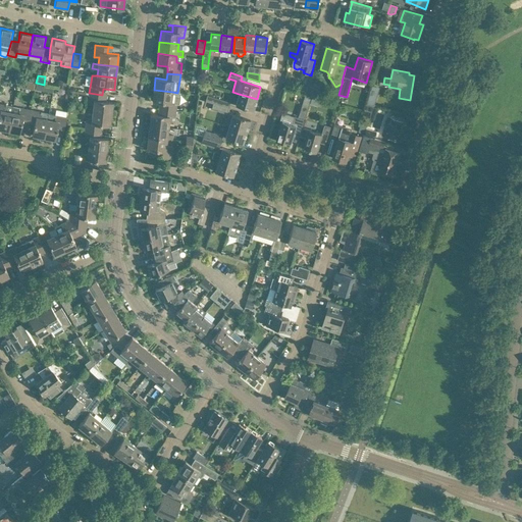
[(378,95),(382,79),(374,76),(369,93),(378,95)]
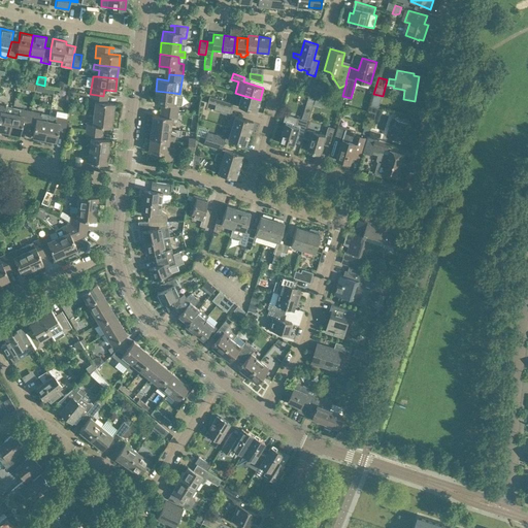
[(323,98),(326,86),(312,83),(309,95),(323,98)]
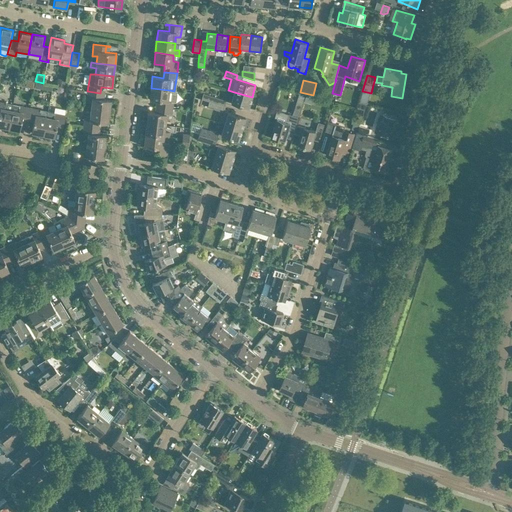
[(177,91),(169,90),(151,88),(149,99),(160,101),(159,107),(172,108),(173,102),(175,102),(177,91)]
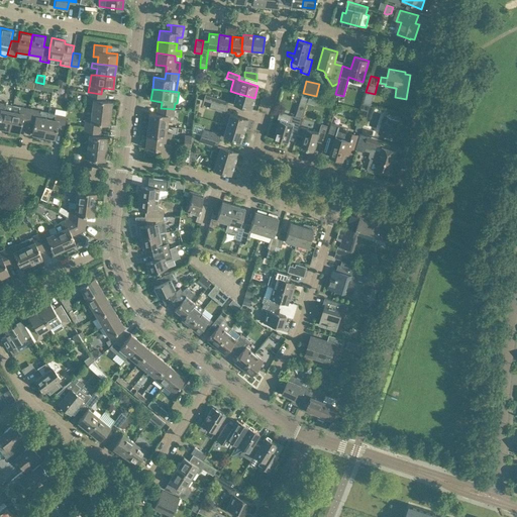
[(101,100),(101,94),(88,92),(87,103),(92,104),(92,110),(110,113),(112,101),(101,100)]
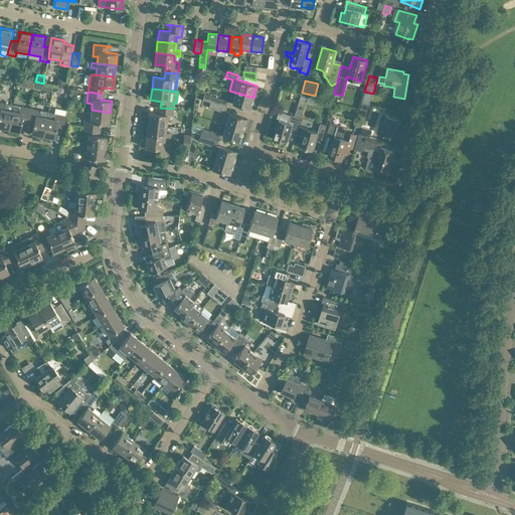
[(249,109),(253,98),(235,93),(232,104),(249,109)]
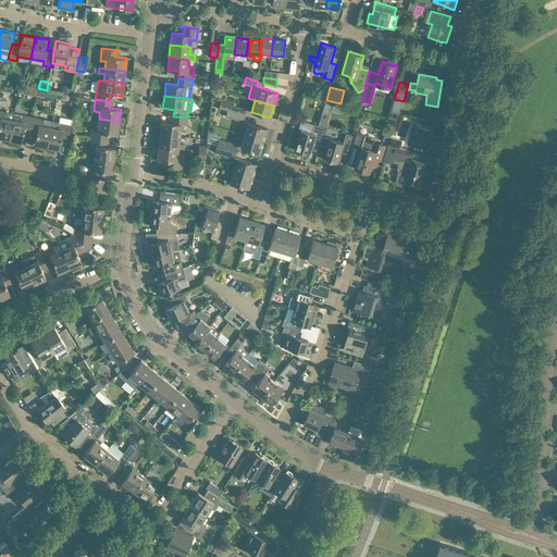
[(221,102),(220,108),(227,110),(244,115),(246,109),(221,102)]
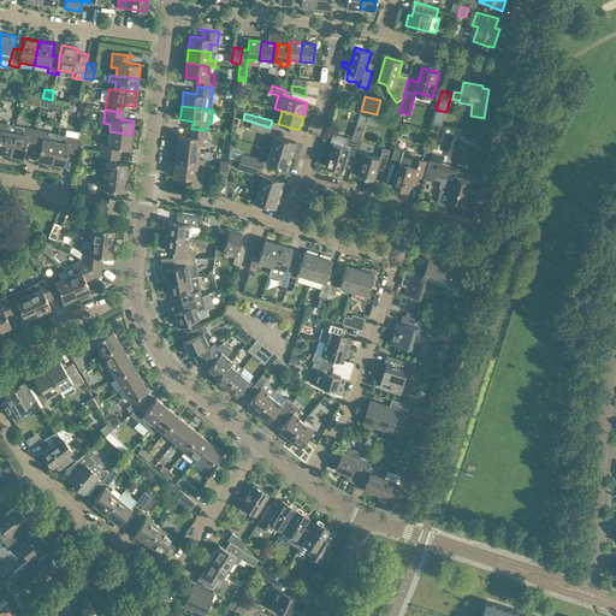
[(437,113),(433,124),(442,126),(445,116),(437,113)]
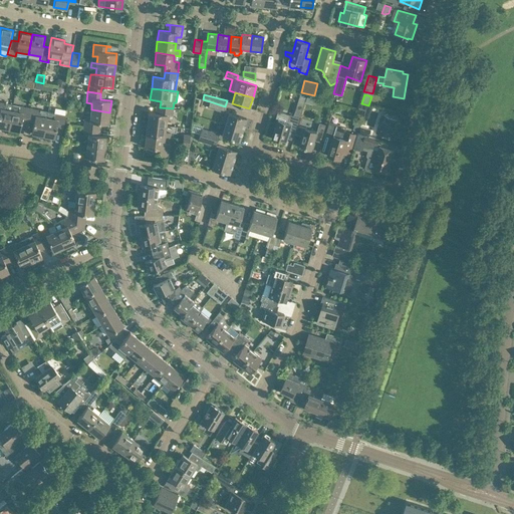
[(225,106),(210,101),(208,108),(223,112),(225,106)]
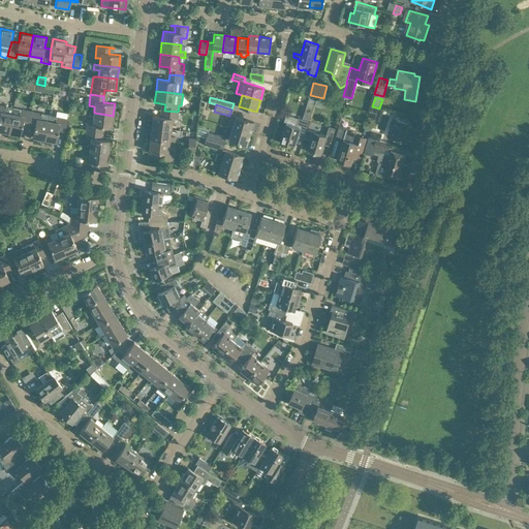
[(0,105),(0,130),(8,132),(11,114),(13,109),(0,105)]
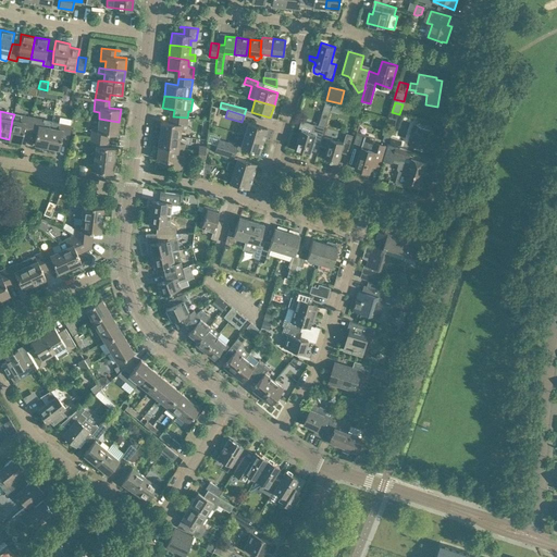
[(12,120),(9,139),(21,141),(23,131),(29,132),(33,118),(21,115),(14,114),(12,120)]
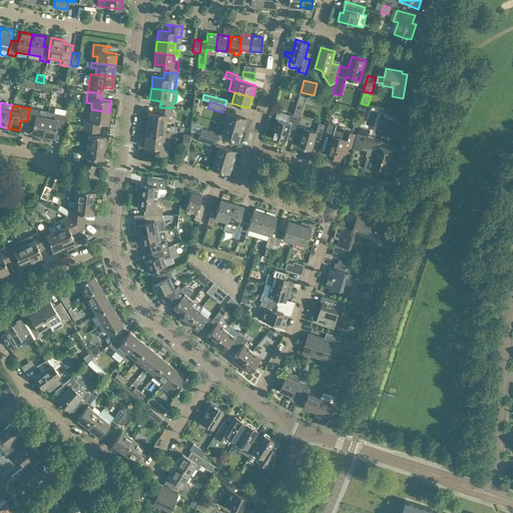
[(171,120),(172,108),(159,107),(159,113),(148,112),(146,123),(165,125),(166,119),(171,120)]
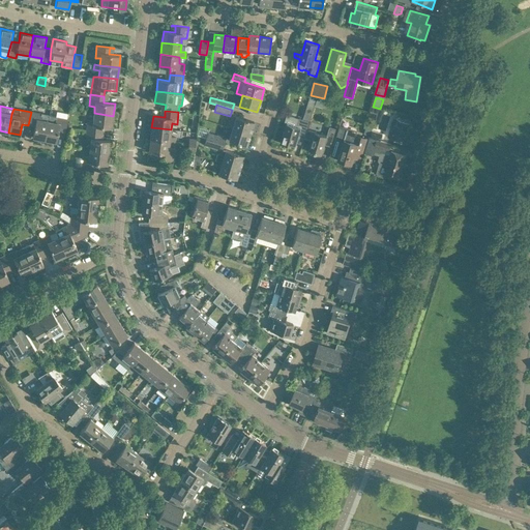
[(45,140),(49,116),(31,112),(28,125),(34,126),(32,138),(45,140)]
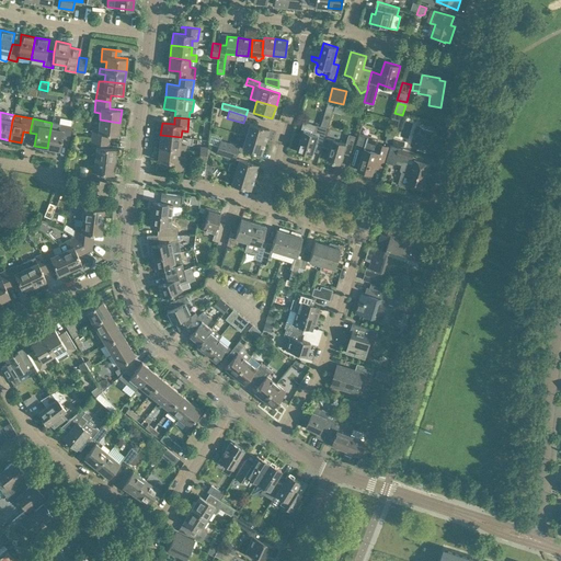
[(437,125),(421,118),(419,126),(418,125),(412,145),(430,150),(434,137),(435,138),(437,132),(435,130),(437,125)]
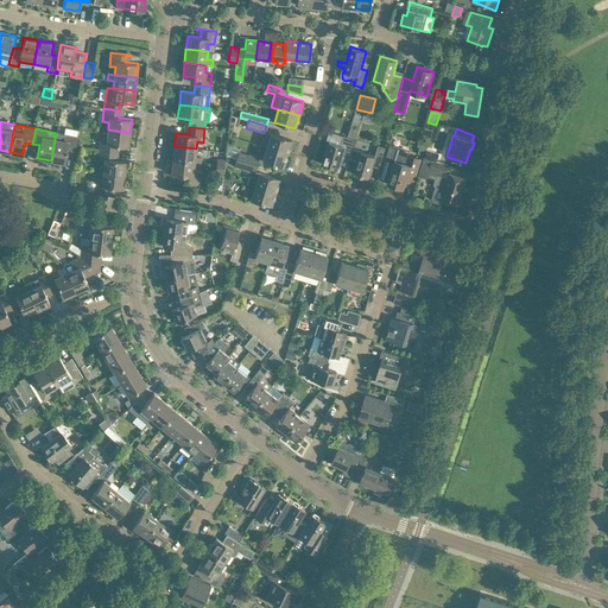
[(128,146),(130,133),(108,130),(107,138),(100,137),(99,150),(114,152),(115,145),(128,146)]
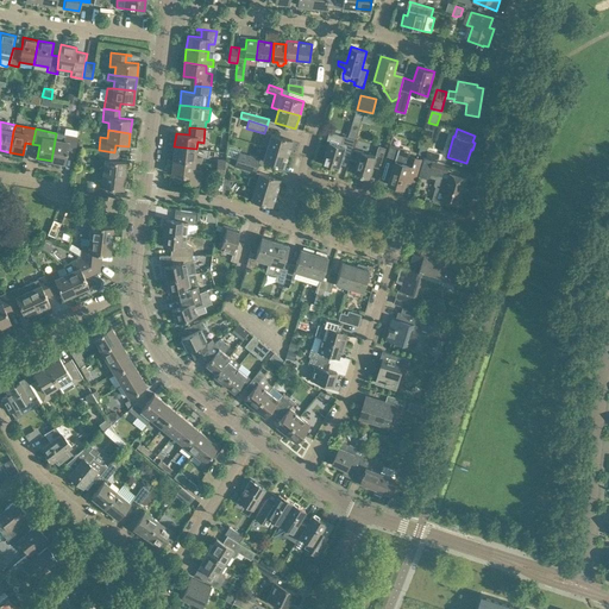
[(330,142),(324,163),(334,167),(334,164),(340,165),(343,157),(350,159),(356,139),(334,133),(330,132),(328,137),(327,140),(330,142)]
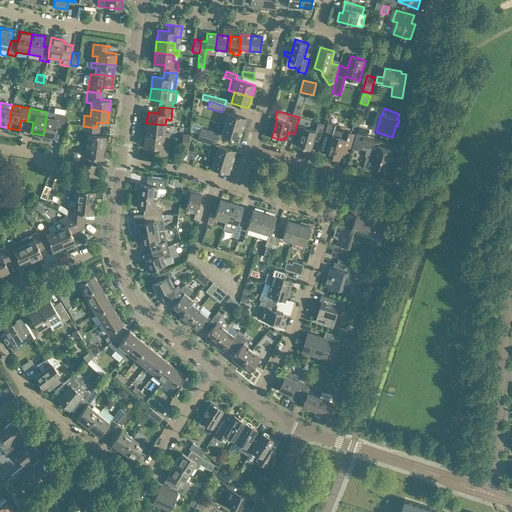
[(48,112),(43,135),(54,137),(56,127),(62,128),(65,115),(48,112)]
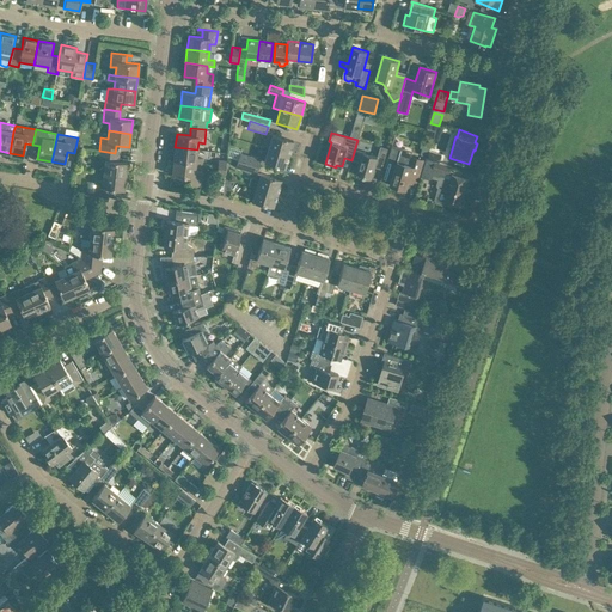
[(289,154),(293,141),(273,135),(268,134),(267,139),(263,138),(261,146),(268,148),(289,154)]
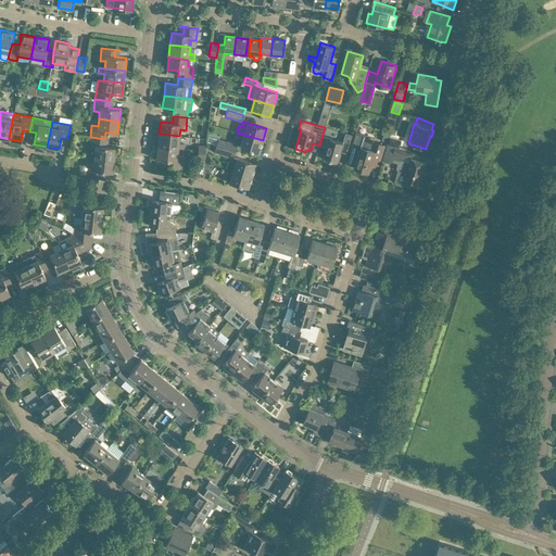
[(370,150),(362,147),(365,134),(356,130),(346,164),(355,166),(355,167),(369,172),(374,159),(380,160),(384,147),(373,142),(370,150)]
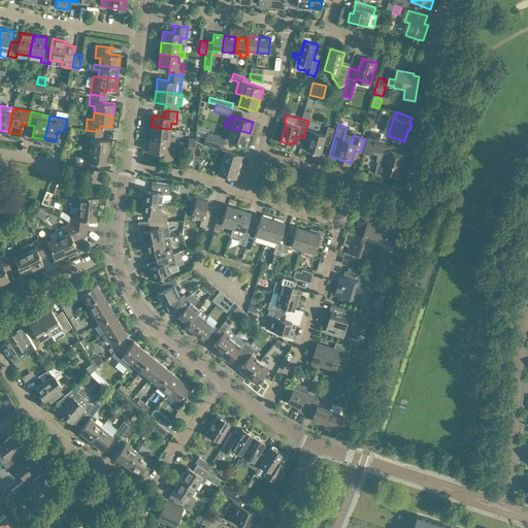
[(314,131),(308,149),(314,151),(314,152),(321,154),(324,144),(329,146),(335,128),(329,126),(326,135),(314,131)]
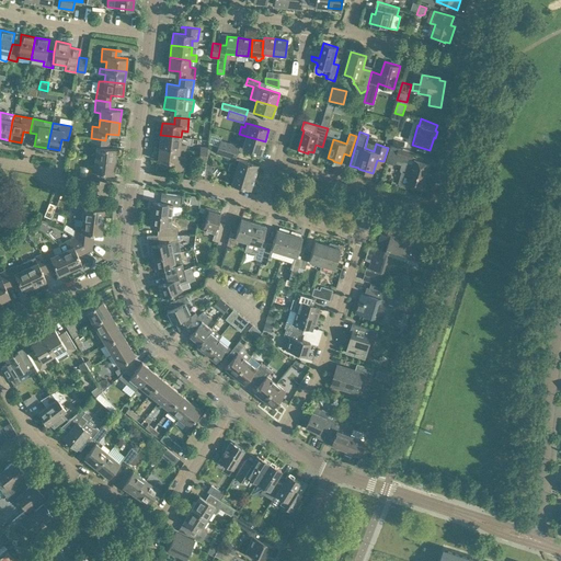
[(180,145),(181,137),(160,135),(159,148),(179,150),(185,151),(185,145),(180,145)]
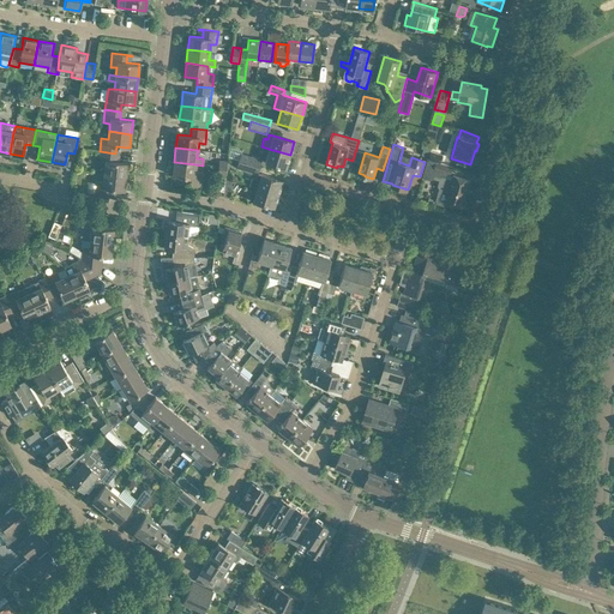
[(286,169),(290,155),(269,149),(265,162),(286,169)]
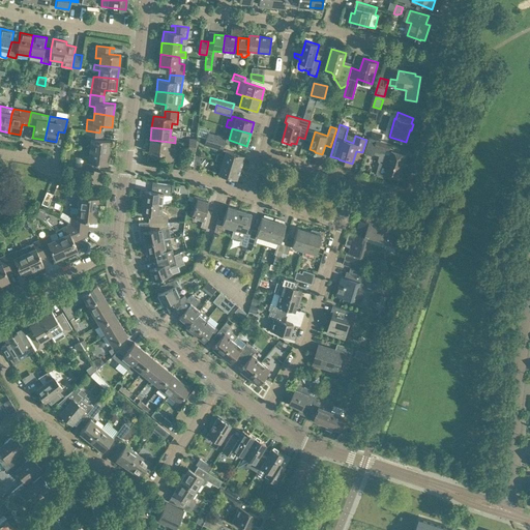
[(98,139),(99,133),(86,130),(85,143),(90,143),(89,150),(109,152),(110,141),(98,139)]
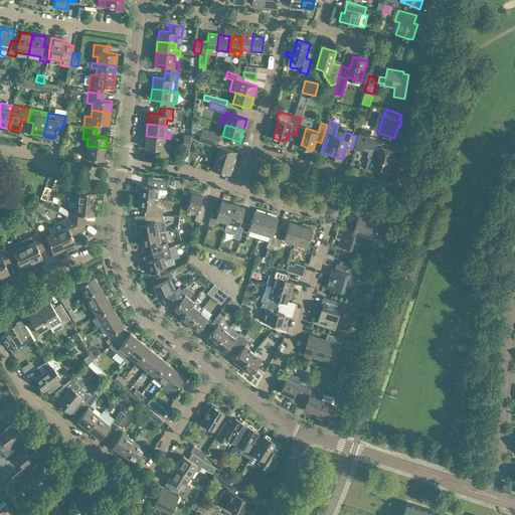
[(362,127),(359,134),(366,136),(370,137),(372,130),(362,127)]
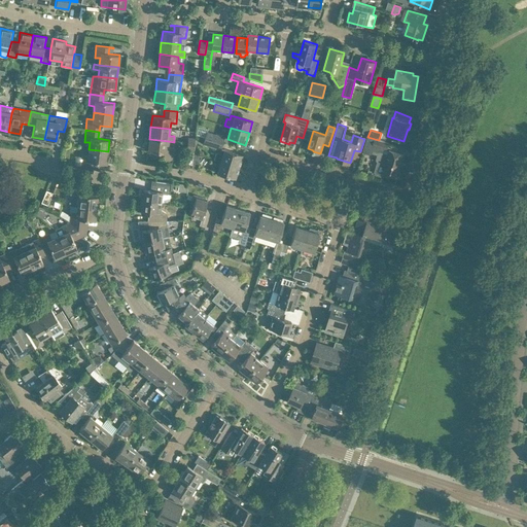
[(206,133),(205,138),(222,143),(223,138),(206,133)]
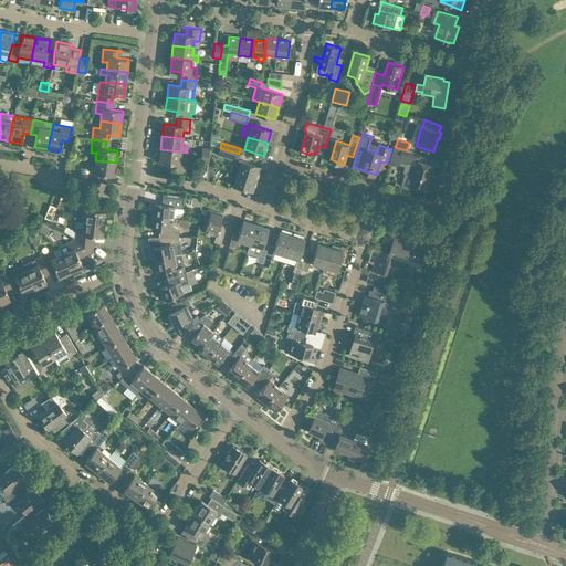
[(395,147),(389,164),(397,167),(400,165),(400,163),(406,164),(404,171),(405,175),(402,185),(402,187),(405,188),(409,189),(410,186),(427,190),(435,167),(418,161),(416,161),(409,159),(400,156),(402,149),(395,147)]
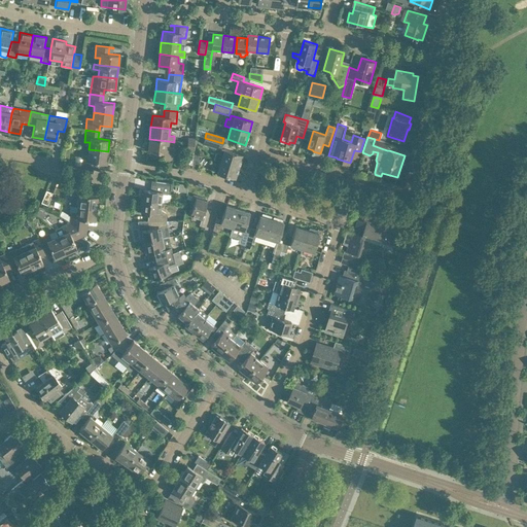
[(186,151),(185,164),(191,165),(194,153),(195,139),(188,138),(186,151)]
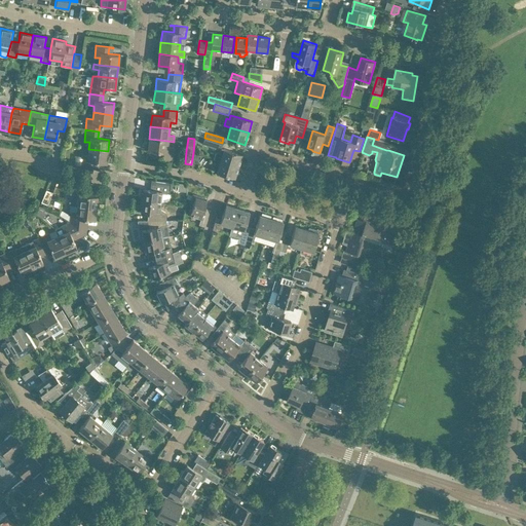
[(220,149),(222,143),(204,138),(202,144),(220,149)]
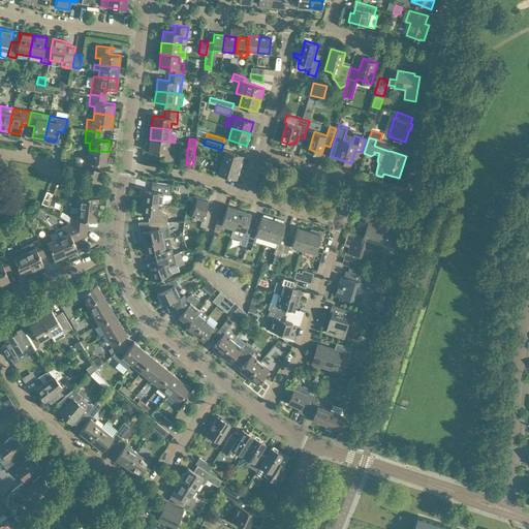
[(168,148),(168,142),(150,139),(149,151),(159,152),(159,158),(158,158),(158,159),(173,160),(174,149),(168,148)]
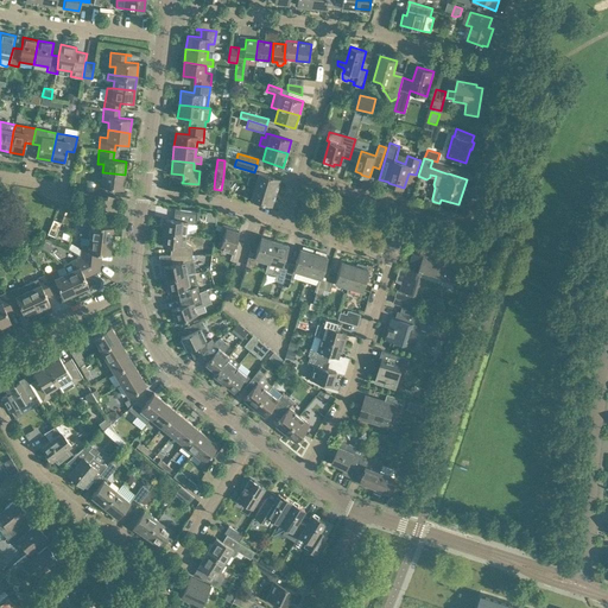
[(449,165),(437,162),(432,160),(430,168),(439,171),(447,173),(449,165)]
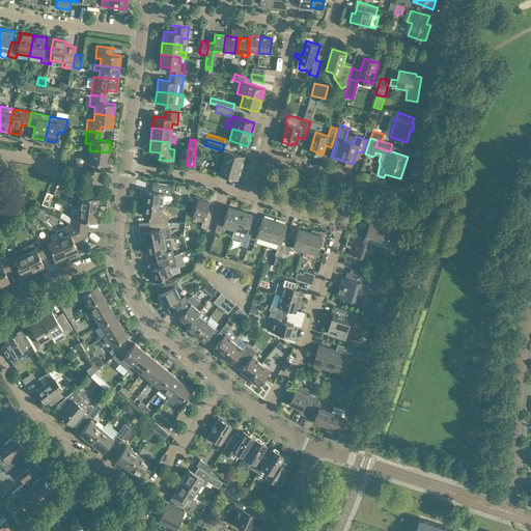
[(107,165),(109,152),(89,150),(89,158),(83,157),(82,168),(96,170),(96,169),(95,169),(96,163),(107,165)]
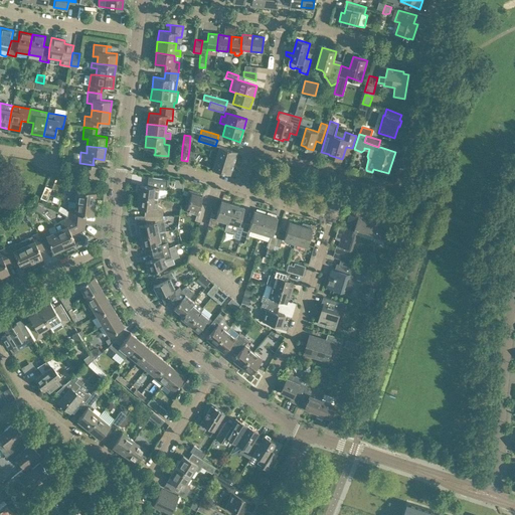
[(236,151),(219,146),(218,150),(212,149),(211,150),(209,155),(216,157),(215,157),(233,163),(236,151)]
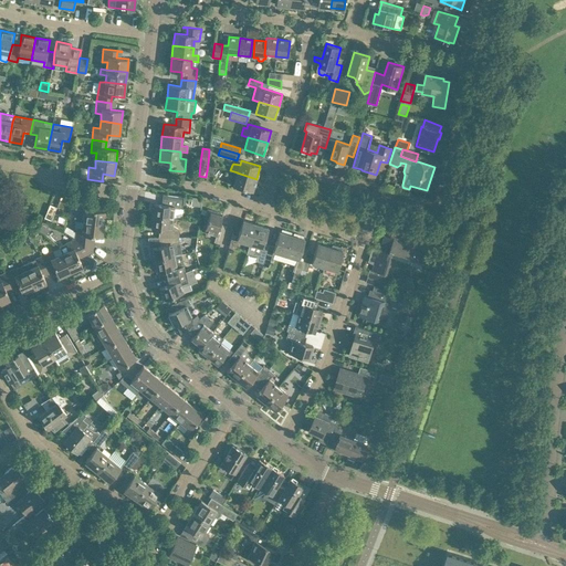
[(252,191),(257,179),(237,173),(233,186),(252,191)]
